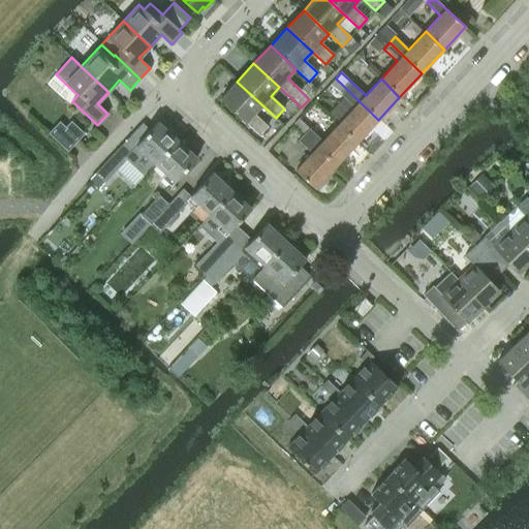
[(354,107),(338,124),(358,143),(378,120),(336,79),(327,88),(338,98),(341,94),(354,107)]
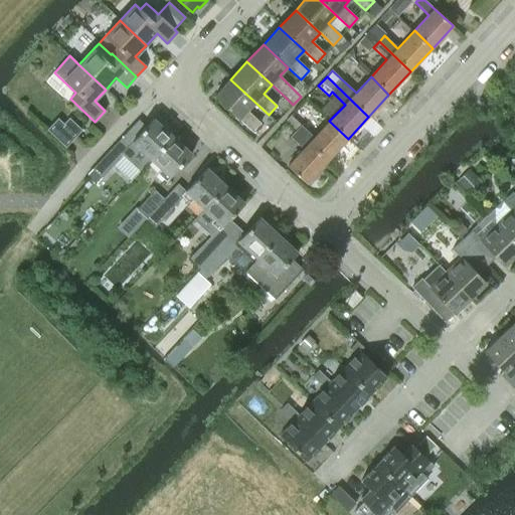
[(247,111),(254,102),(230,79),(214,97),(252,132),(261,123),(247,111)]
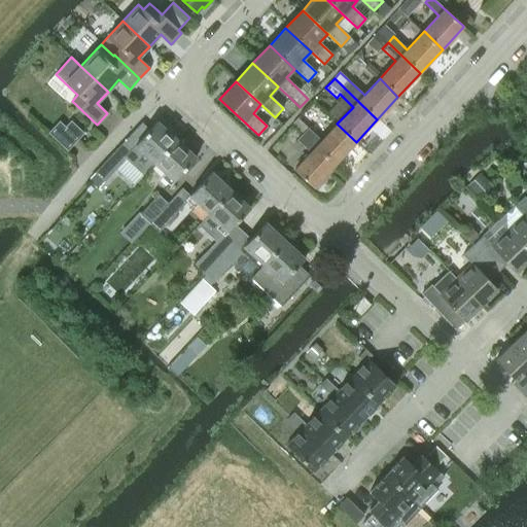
[(300,91),(308,99),(316,90),(308,81),(300,91)]
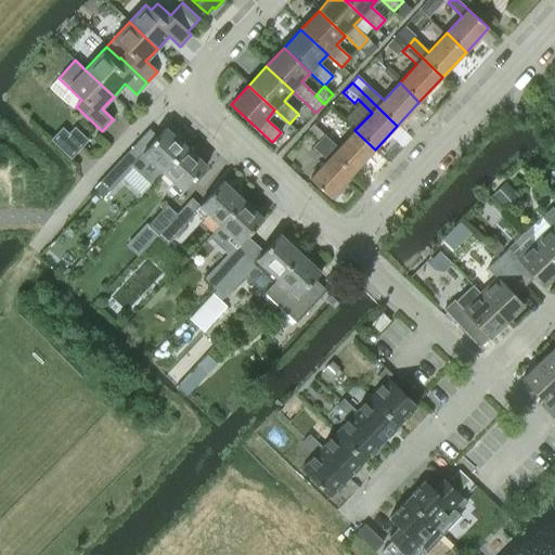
[(307,131),(352,173),(375,150),(355,130),(338,149),(324,134),(313,125),(307,131)]
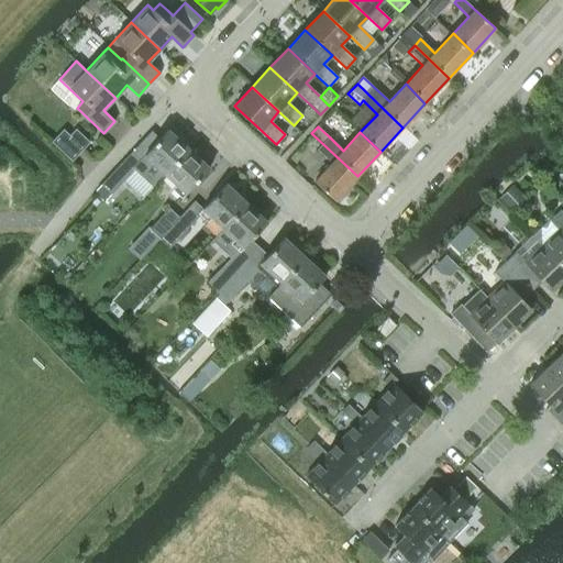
[(63,130),(51,142),(72,162),(84,150),(69,135),(63,130)]
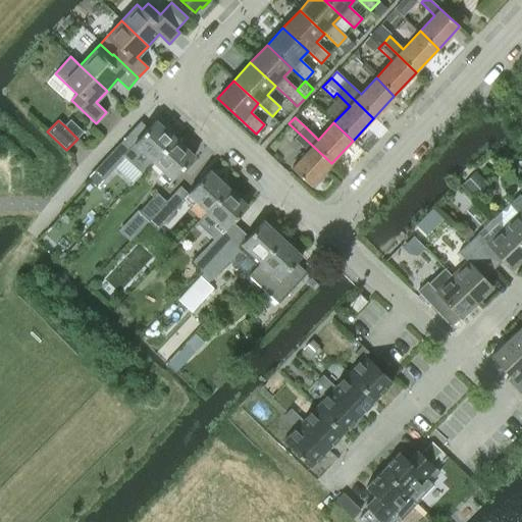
[(153,162),(174,139),(155,120),(129,148),(122,156),(124,157),(142,173),(153,162)]
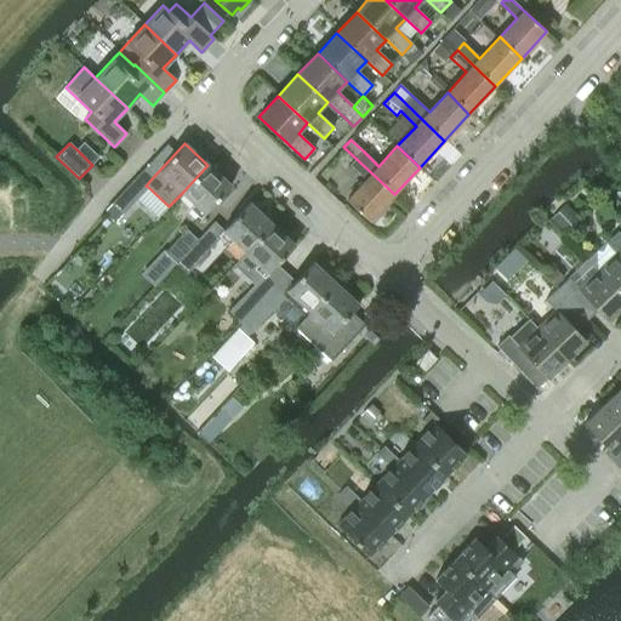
[(369,221),(394,194),(343,147),(337,153),(366,180),(347,200),(369,221)]
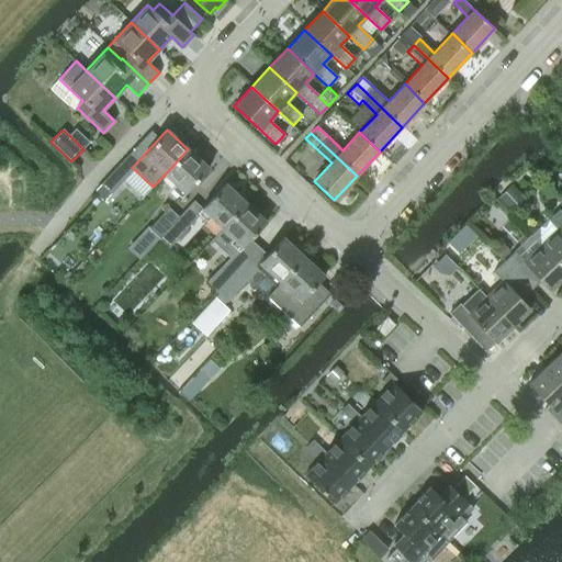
[(268,152),(278,159),(283,152),(274,144),(268,152)]
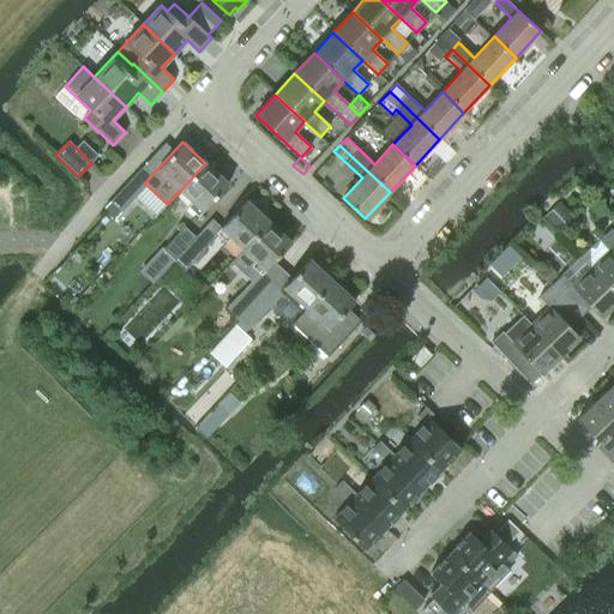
[(205,163),(180,191),(192,203),(188,208),(198,216),(228,184),(205,163)]
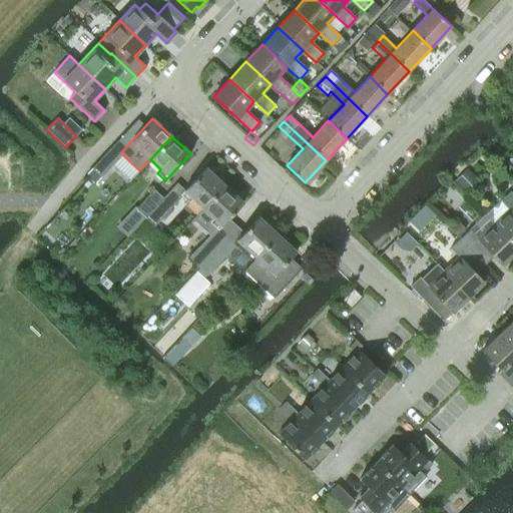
[(110,148),(92,168),(101,177),(119,157),(122,154),(120,153),(127,145),(120,138),(110,148)]
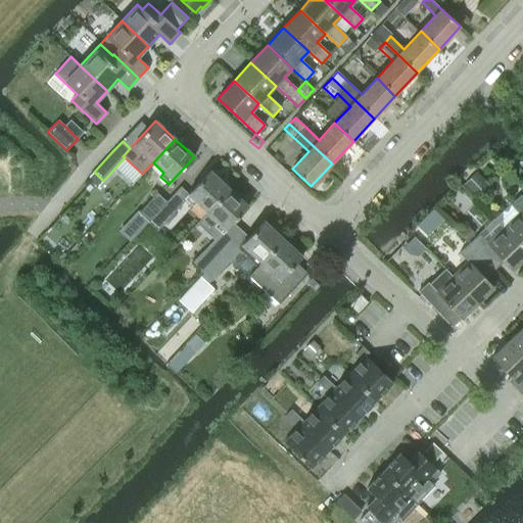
[(180,187),(167,202),(148,222),(157,230),(176,210),(185,200),(192,206),(196,202),(207,212),(229,189),(209,171),(188,194),(180,187)]
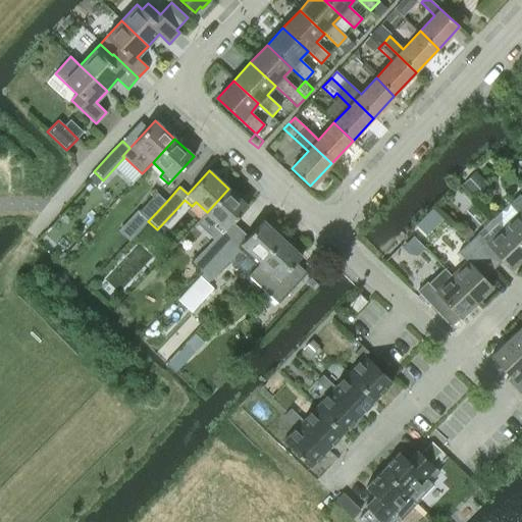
[(228,189),(207,212),(217,222),(213,226),(220,232),(222,233),(248,206),(228,189)]
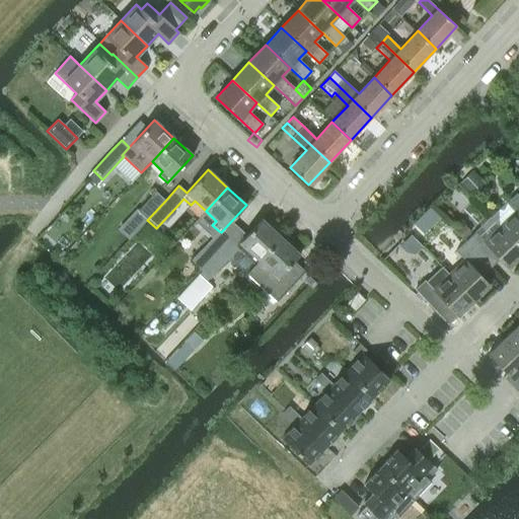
[(138,211),(147,220),(165,201),(155,192),(138,211)]
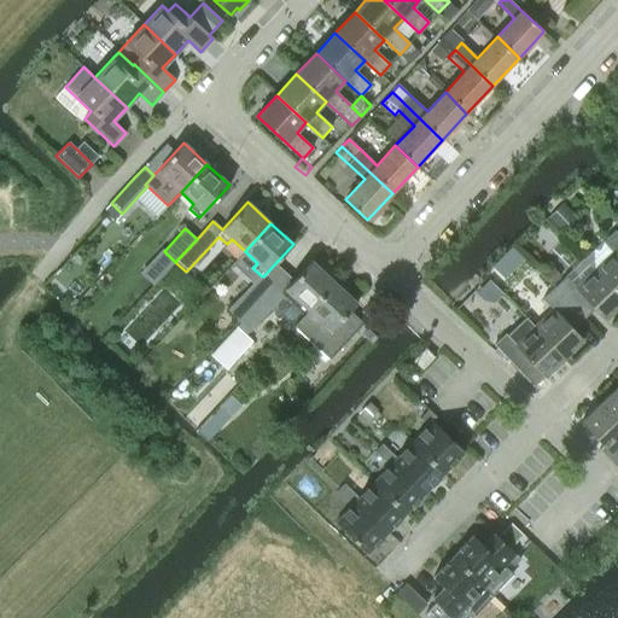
[(613,252),(594,269),(617,295),(617,233),(614,231),(602,242),(613,252)]
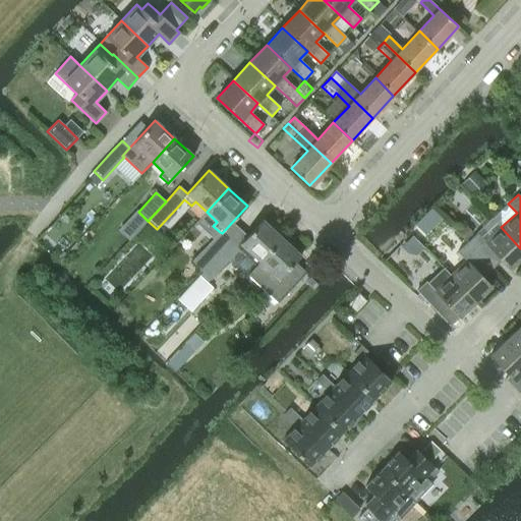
[(238,249),(255,266),(282,238),(263,220),(236,247),(238,249)]
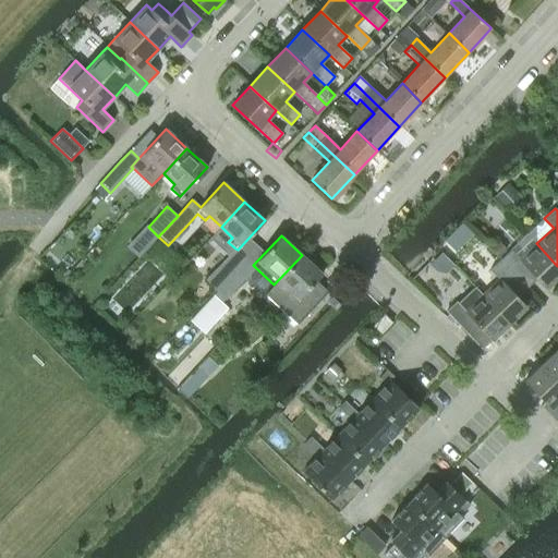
[(500,261),(528,289),(537,279),(546,289),(557,277),(557,266),(536,243),(520,259),(511,250),(500,261)]
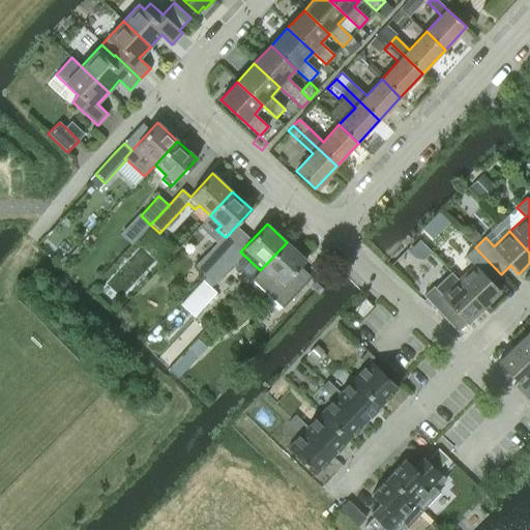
[(213,246),(195,266),(204,275),(223,256),(233,244),(226,237),(224,236),(213,246)]
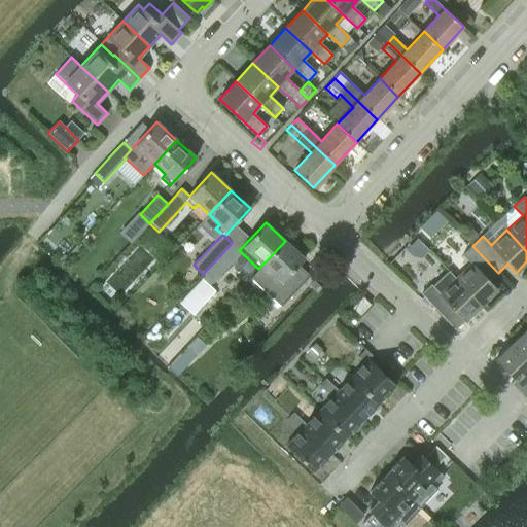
[(305,258),(285,241),(258,269),(250,277),(281,307),(310,276),(299,266),(305,258)]
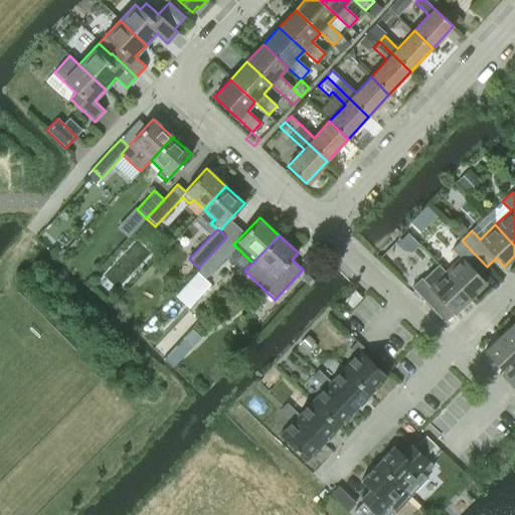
[(216,248),(198,268),(208,276),(225,256),(235,246),(233,244),(226,237),(216,248)]
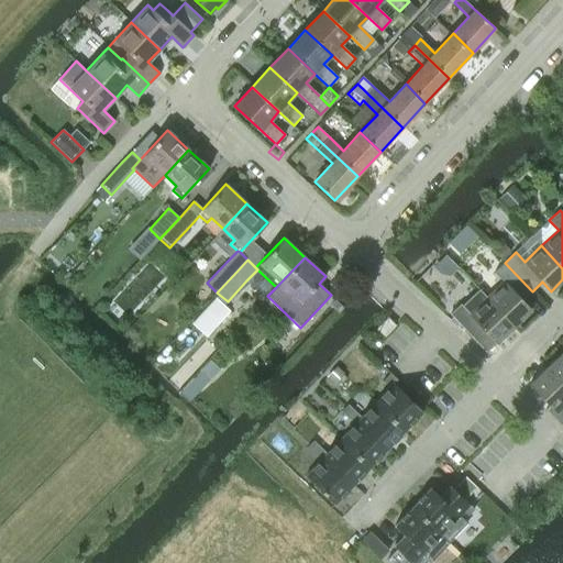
[(503,282),(486,297),(486,298),(514,327),(531,309),(522,300),(532,291),(505,263),(494,273),(503,282)]
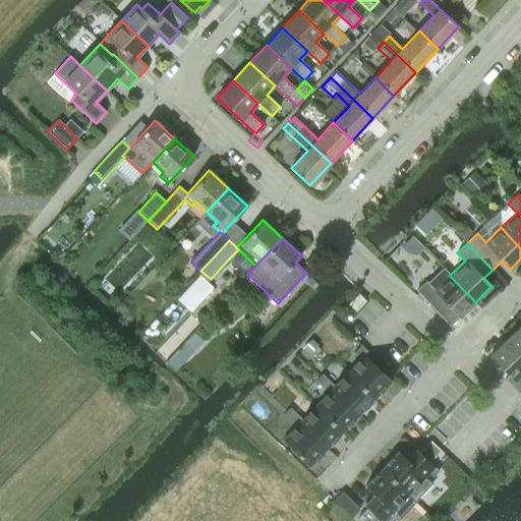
[(459,317),(475,302),(450,276),(450,275),(443,268),(427,282),(426,281),(416,291),(442,317),(450,308),(459,317)]
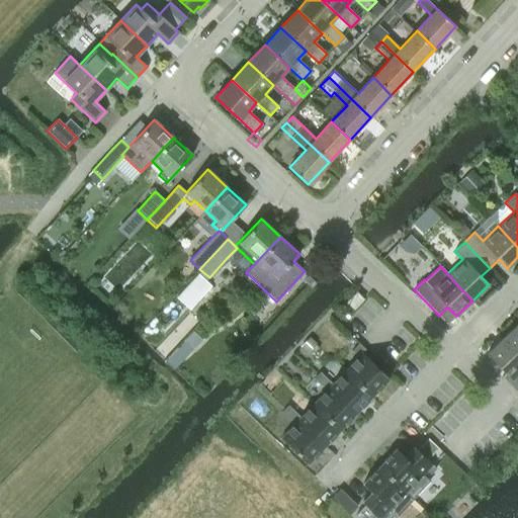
[(188,284),(181,291),(195,305),(202,296),(188,284)]
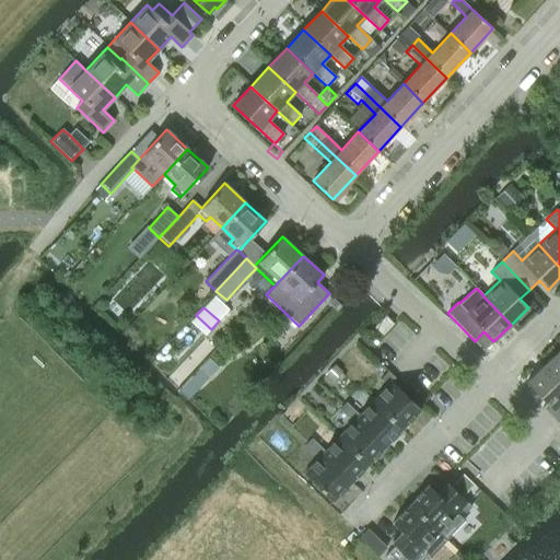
[(383,335),(393,324),(386,316),(374,327),(383,335)]
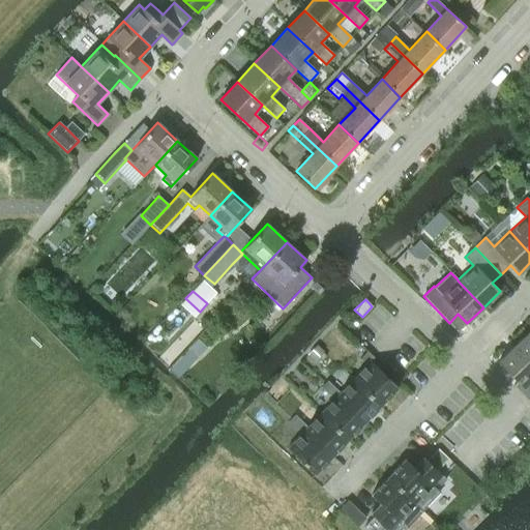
[(513,347),(529,363),(529,333),(529,332),(513,347)]
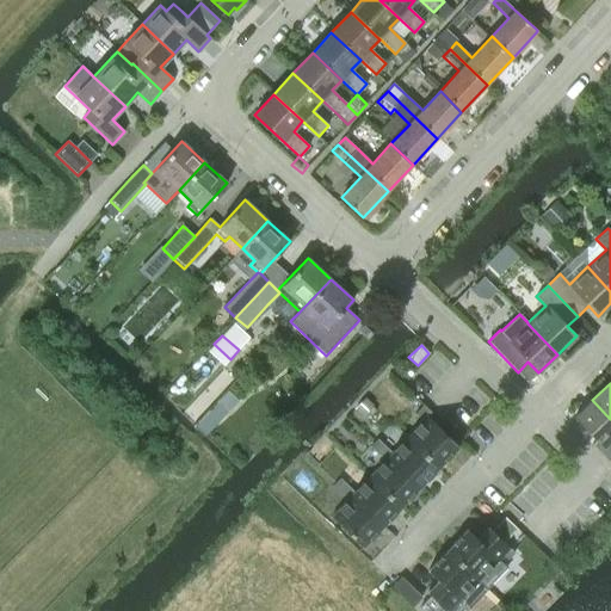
[(609,463),(610,462),(610,460),(610,419),(592,400),(574,418),(596,440),(592,444),(609,463)]
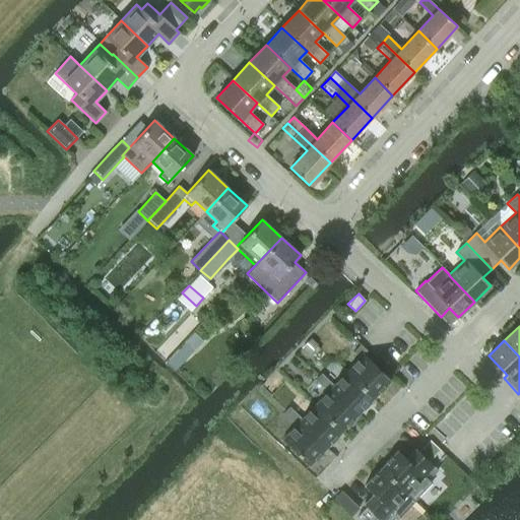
[(360,358),(346,372),(374,397),(390,380),(364,354),(367,350),(361,344),(353,352),(360,358)]
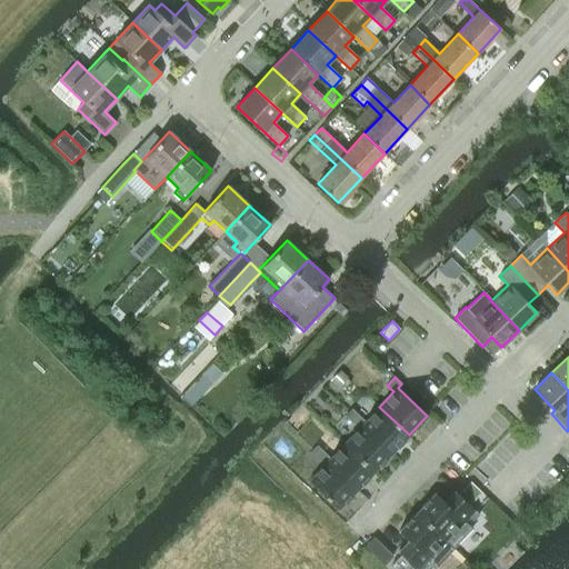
[(361,425),(391,453),(409,435),(379,407),(365,421),(361,425)]
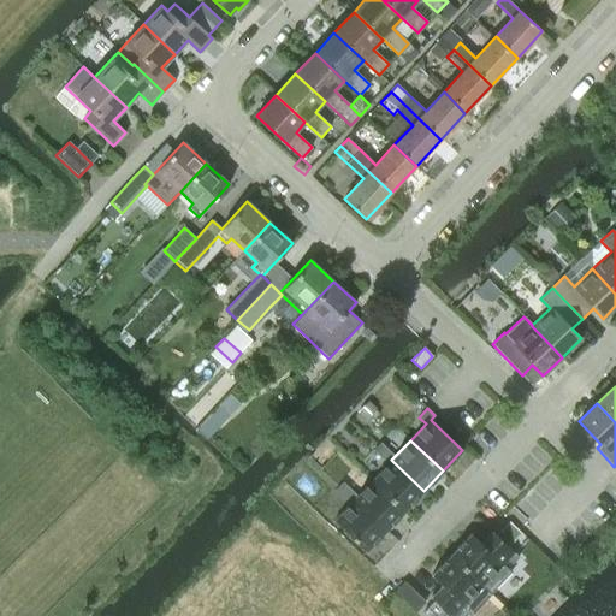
[(388,465),(373,480),(395,502),(404,511),(424,491),(391,460),(395,456),(388,449),(380,443),(373,450),(380,457),(388,465)]
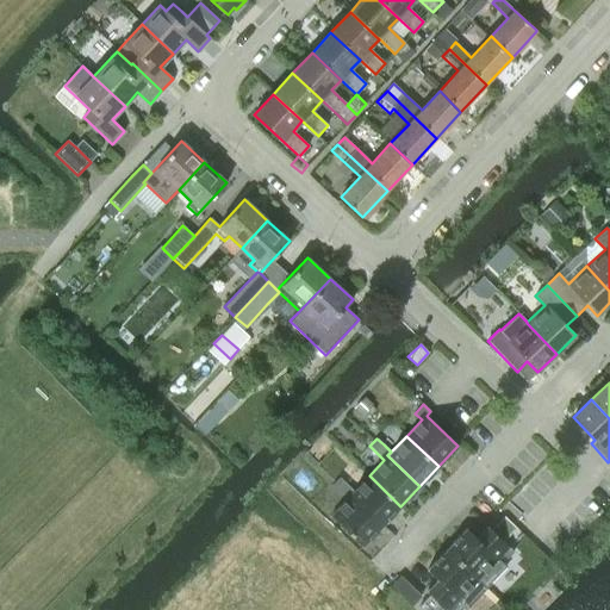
[(350,495),(383,526),(400,506),(391,497),(369,475),(354,491),(350,495)]
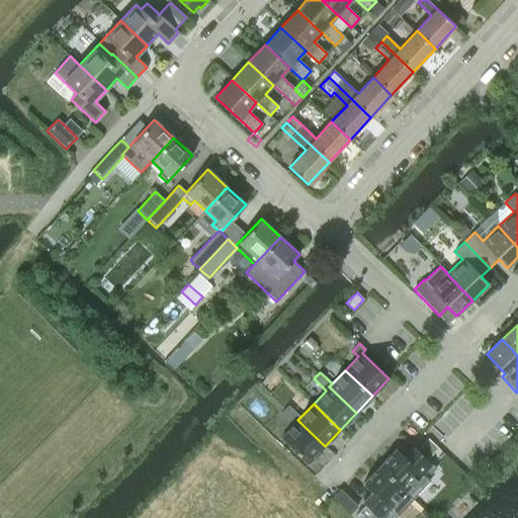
[(294,424),(281,438),(308,463),(325,446),(297,420),(300,417),(293,411),(288,406),(282,412),(288,418),(294,424)]
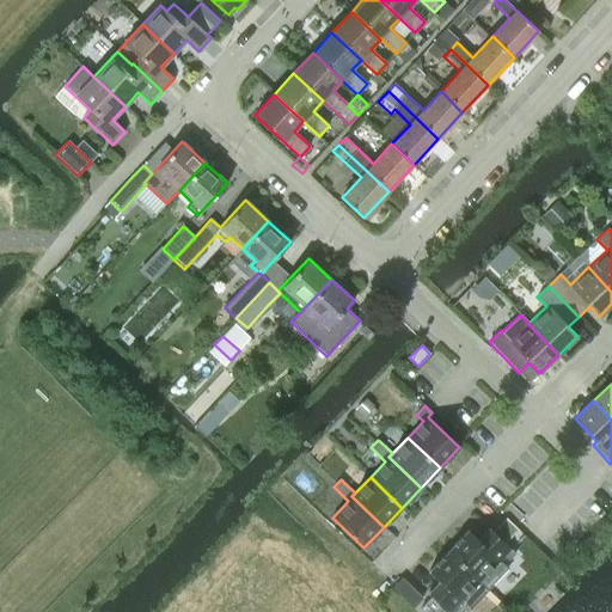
[(505,544),(518,530),(505,518),(493,532),(505,544)]
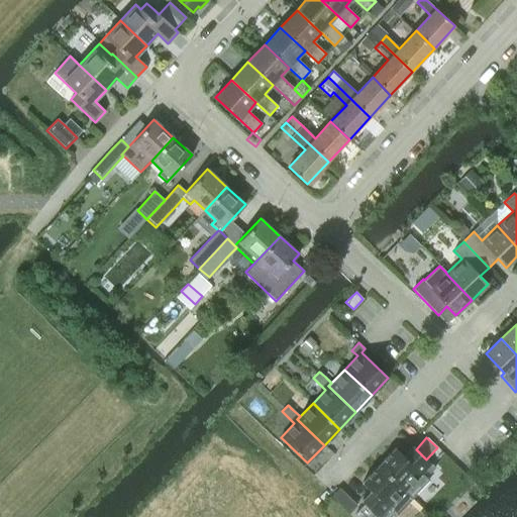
[(379,466),(413,498),(429,481),(425,477),(429,473),(430,473),(435,468),(413,446),(404,456),(395,447),(379,466)]
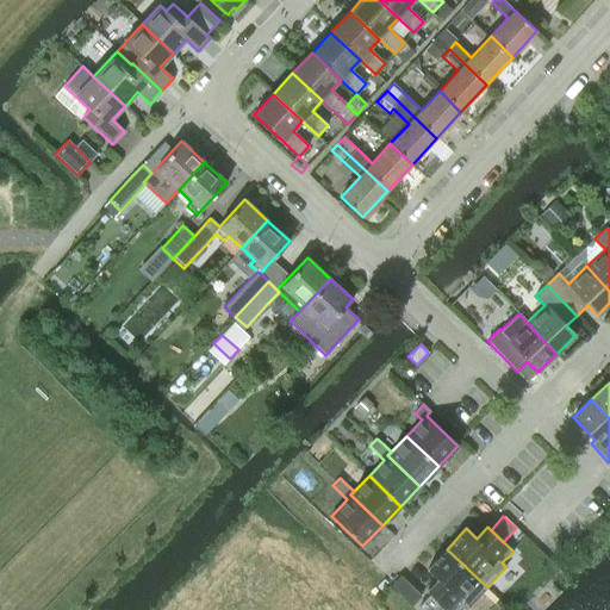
[(430,595),(418,607),(421,609),(465,609),(467,608),(487,587),(447,549),(427,570),(437,579),(427,591),(430,595)]
